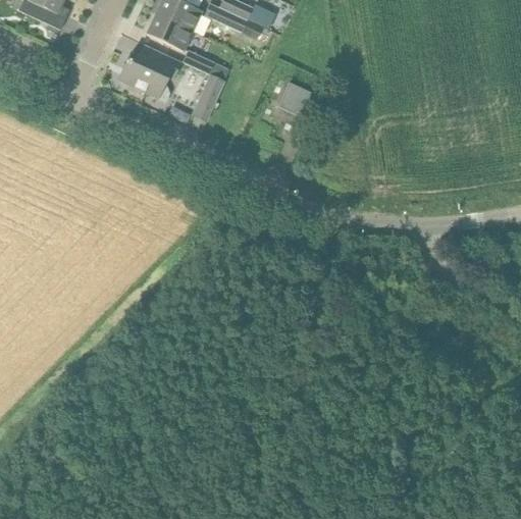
[(62,5),(64,0),(22,0),(18,9),(60,29),(66,15),(65,14),(68,7),(62,5)]
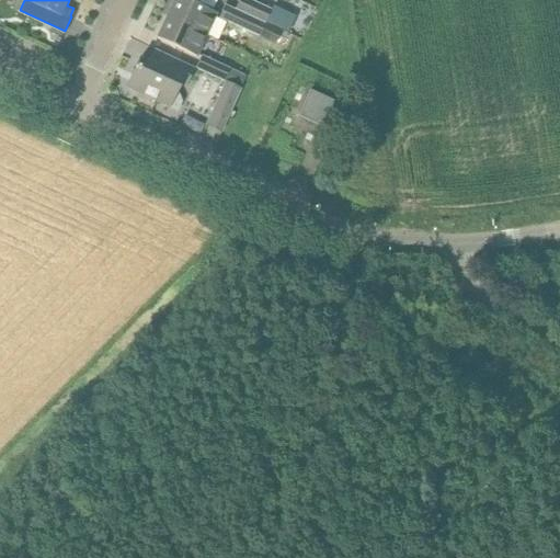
[(173,0),(168,13),(207,32),(217,10),(197,1),(195,0),(173,0)]
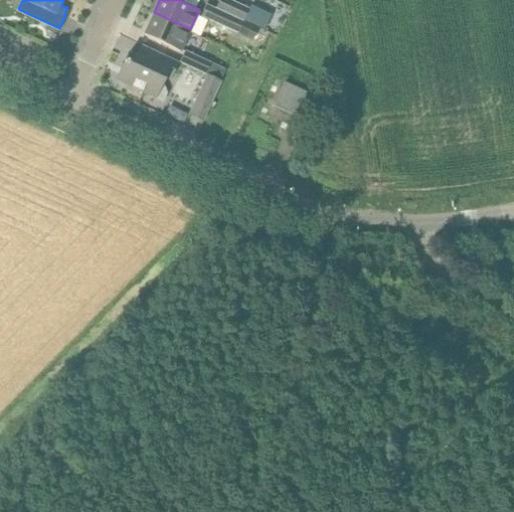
[(219,0),(216,6),(243,18),(249,6),(236,0),(219,0)]
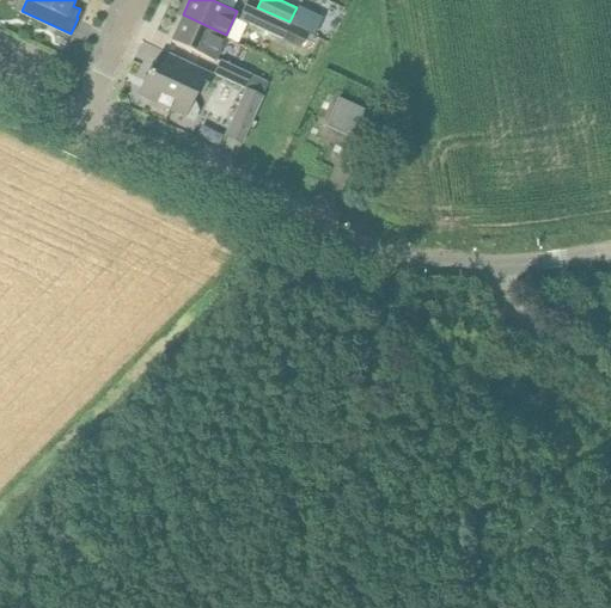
[(289,22),(257,7),(246,1),(239,16),(283,36),(289,22)]
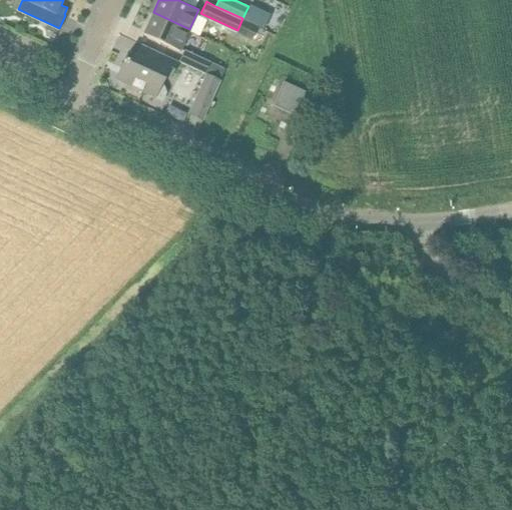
[(180,49),(189,29),(153,12),(144,32),(180,49)]
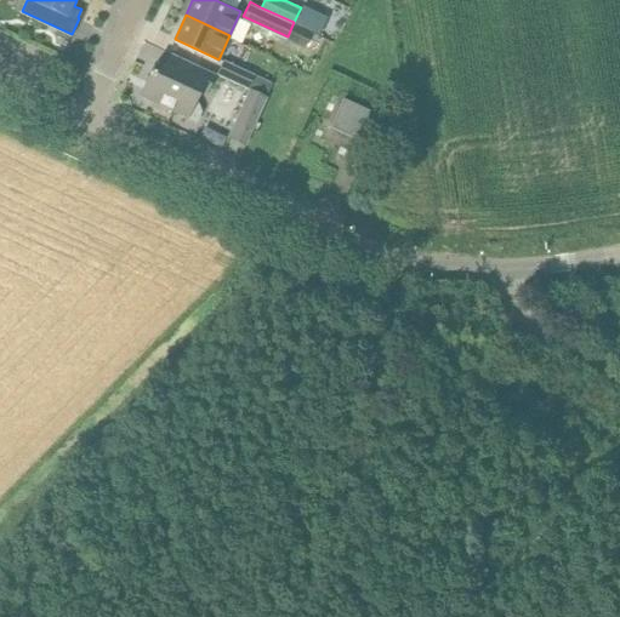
[(202,109),(197,96),(200,89),(206,91),(215,72),(180,55),(172,69),(155,62),(141,93),(198,119),(202,109)]
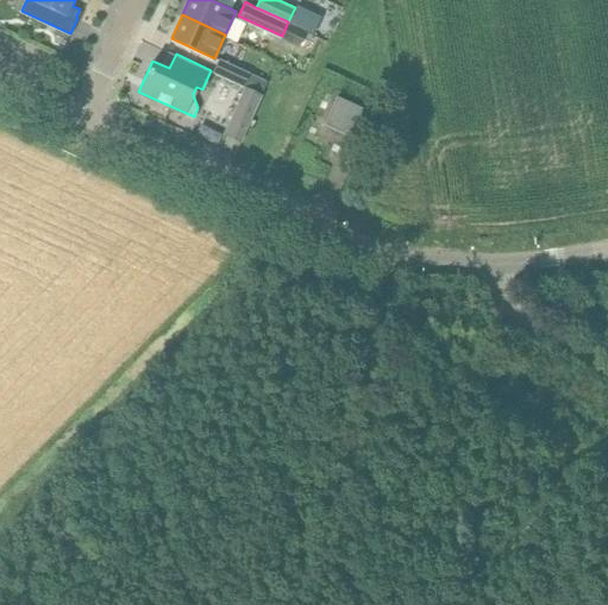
[(244,84),(250,71),(220,57),(213,71),(244,84)]
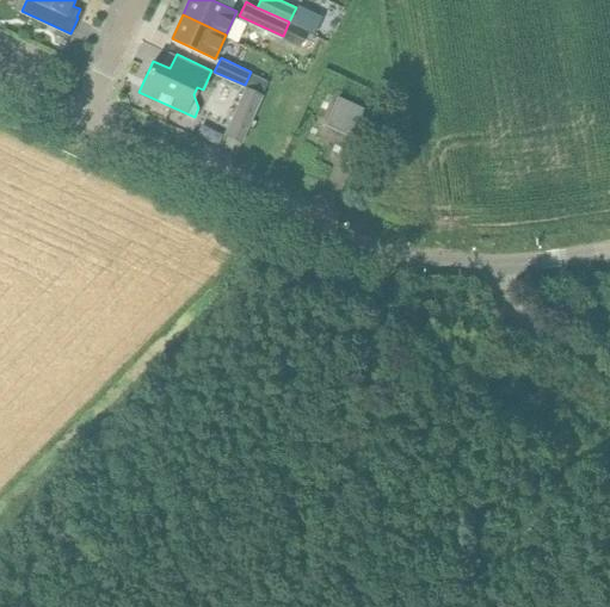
[(241,140),(263,93),(246,86),(226,132),(241,140)]
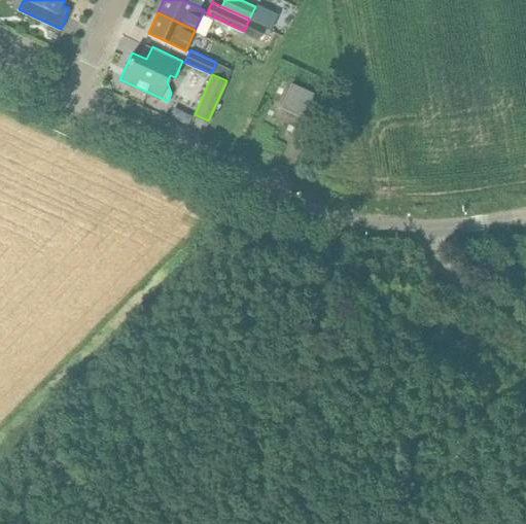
[(291,81),(281,106),(304,116),(315,92),(291,81)]
